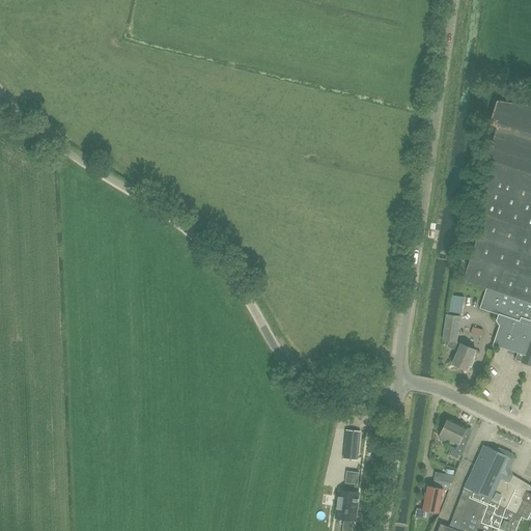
[(530,104),(497,100),(488,123),(497,127),(486,159),(494,161),(477,213),(484,215),(463,280),(487,288),(480,309),(499,315),(498,319),(500,324),(501,325),(495,342),(519,351),(515,359),(530,364),(530,104)]
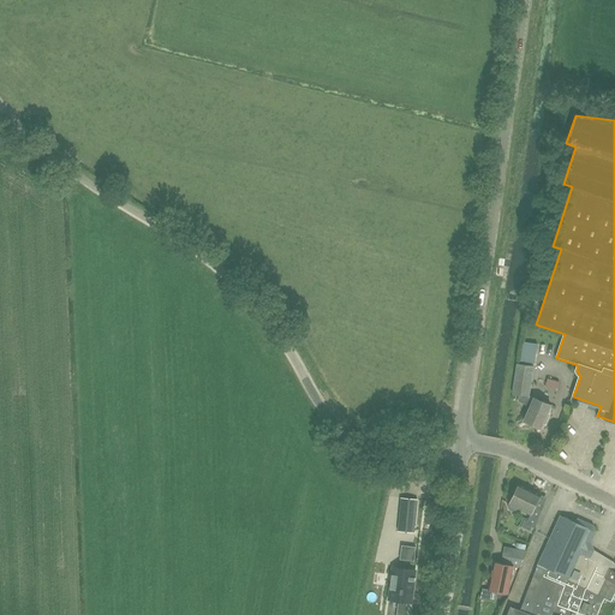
[(519,360),(535,363),(537,345),(523,342),(519,360)]
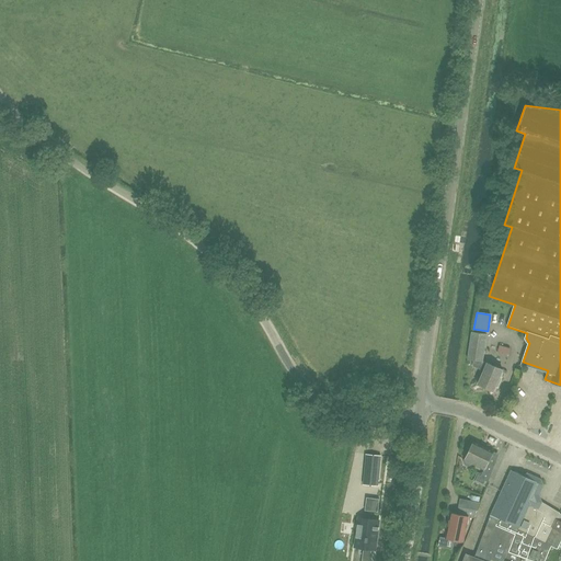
[(482,361),(487,334),(472,332),(468,357),(472,361),(473,366),(484,371),(478,385),(493,391),(503,370),(482,361)]
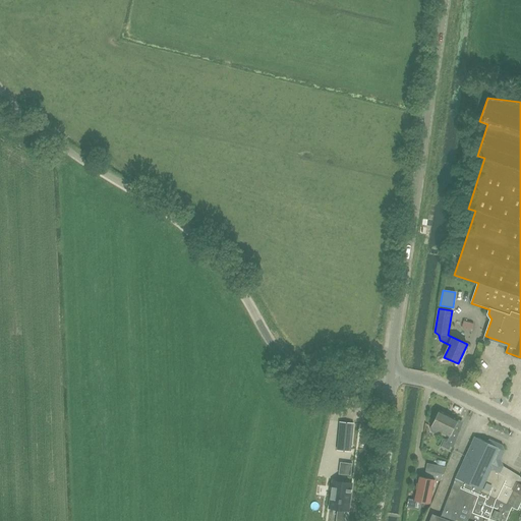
[(441,409),(431,426),(430,428),(431,431),(436,433),(438,432),(440,430),(450,436),(447,441),(444,439),(440,447),(450,452),(452,447),(453,448),(459,432),(453,429),(459,419),(441,409)]
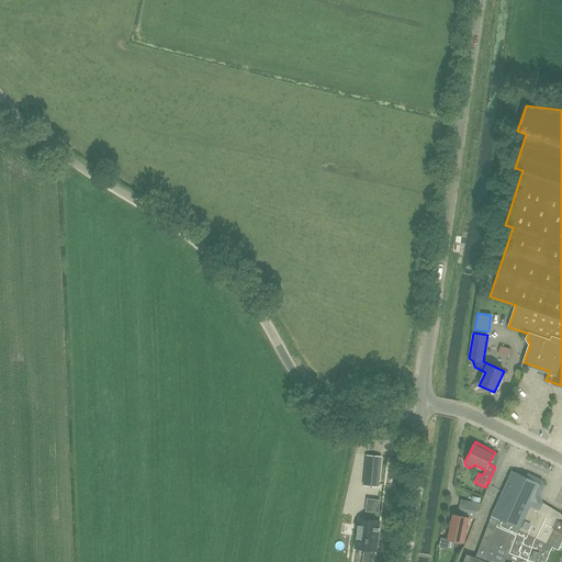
[(379,487),(381,457),(367,456),(363,485),(379,487)]
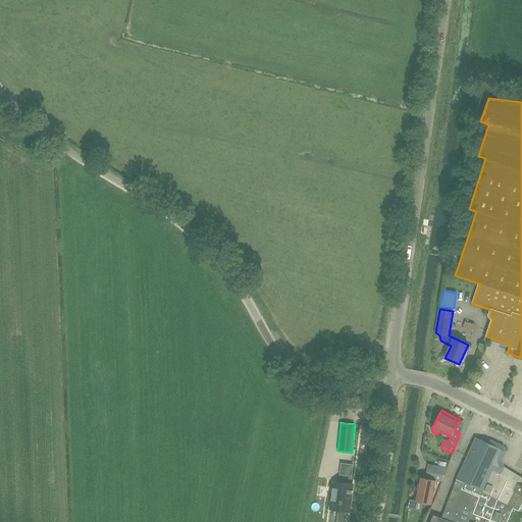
[(507,521),(512,511),(521,493),(521,490),(521,478),(494,466),(502,451),(500,445),(490,440),(485,442),(475,437),(455,483),(441,519),(433,515),(430,521),(507,521)]
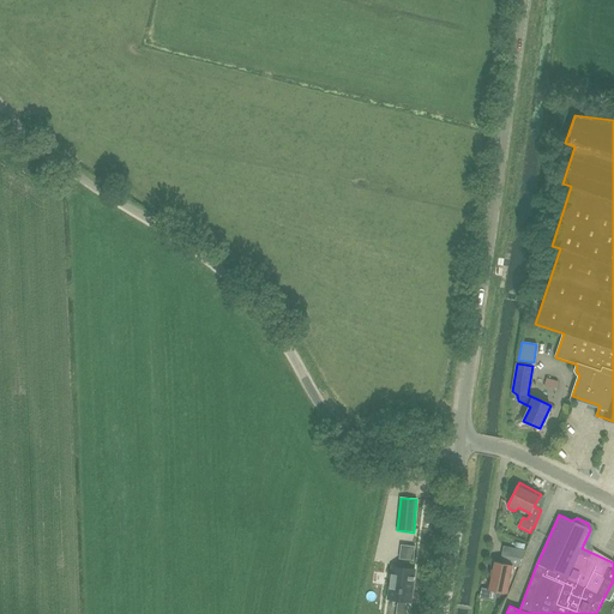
[(493,561),(489,581),(487,590),(506,594),(512,565),(518,566),(521,558),(501,554),(500,563),(493,561)]
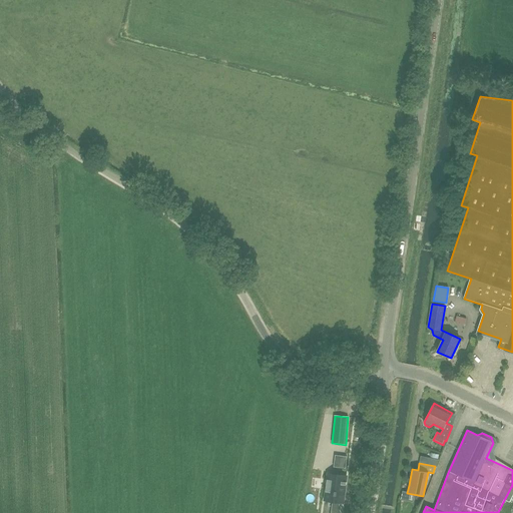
[(342,503),(346,475),(327,473),(324,501),(342,503)]
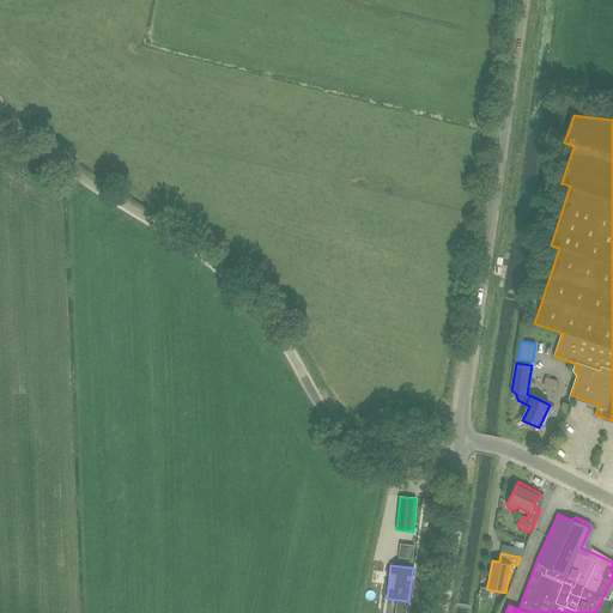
All buildings are outlined.
